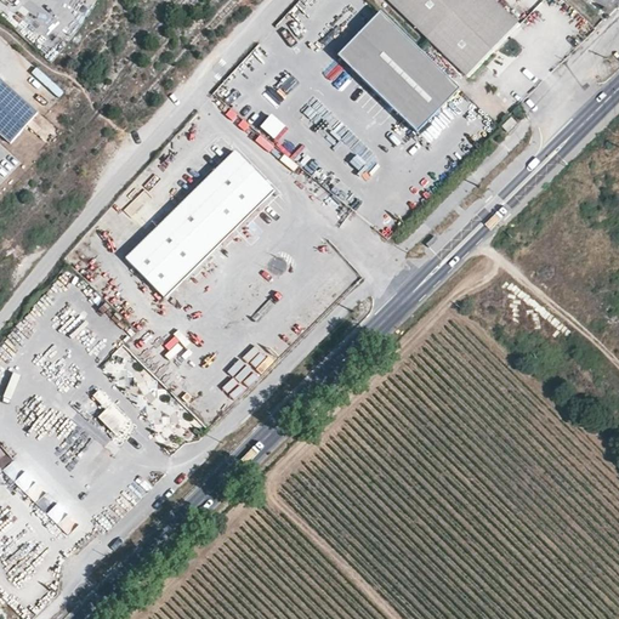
[(520,23),(494,0),(391,0),(471,74),(520,23)]
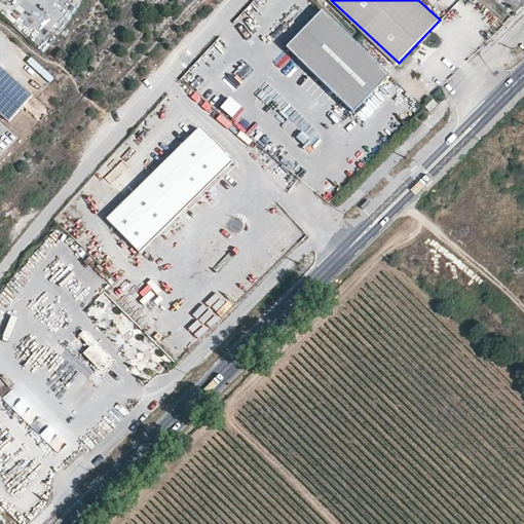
[(295,57),(331,19),(320,7),(285,45),(295,57)]
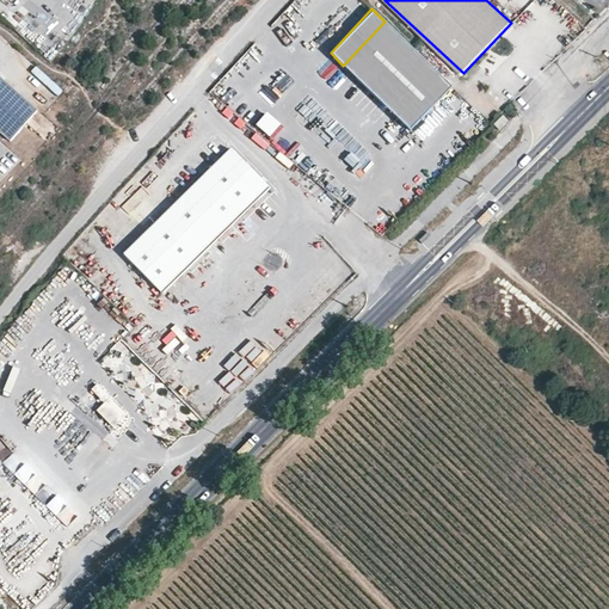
[(410,128),(451,84),(385,22),(343,66),(410,128)]
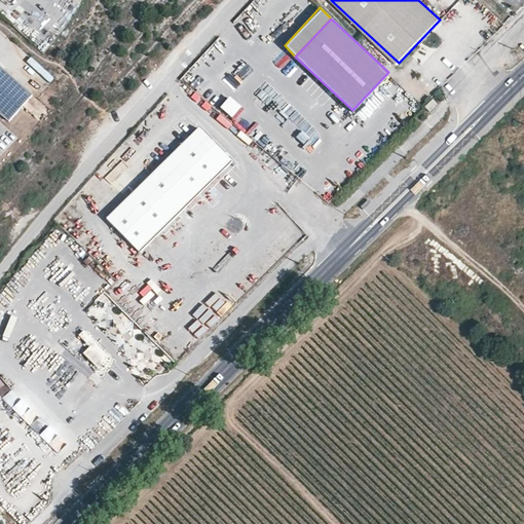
[(44,44),(53,34),(36,20),(27,30),(44,44)]
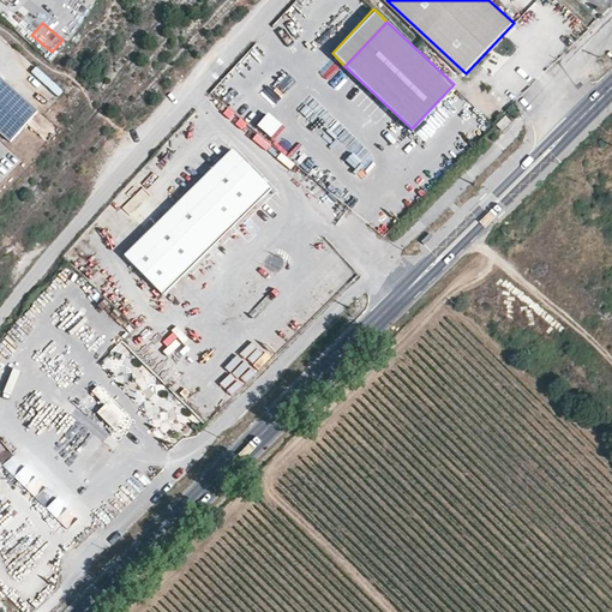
[(300,51),(307,59),(321,47),(313,40),(300,51)]
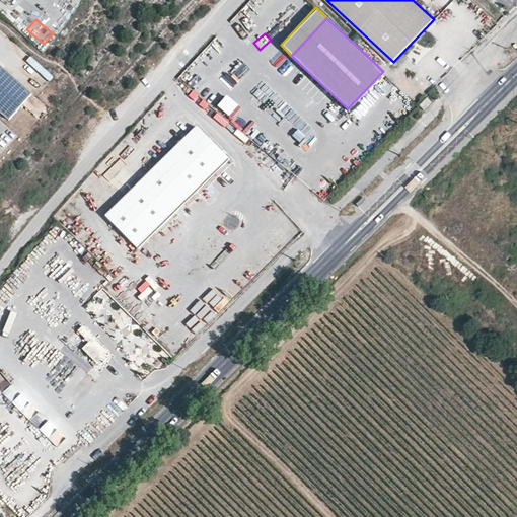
[(0,109),(8,117),(31,92),(0,62),(0,109)]
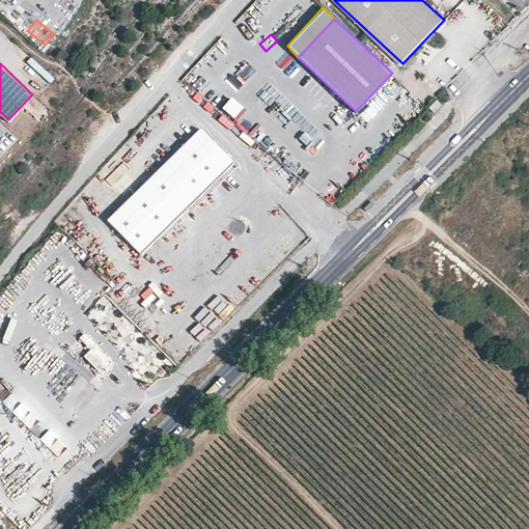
[(229,96),(220,107),(234,120),(244,110),(229,96)]
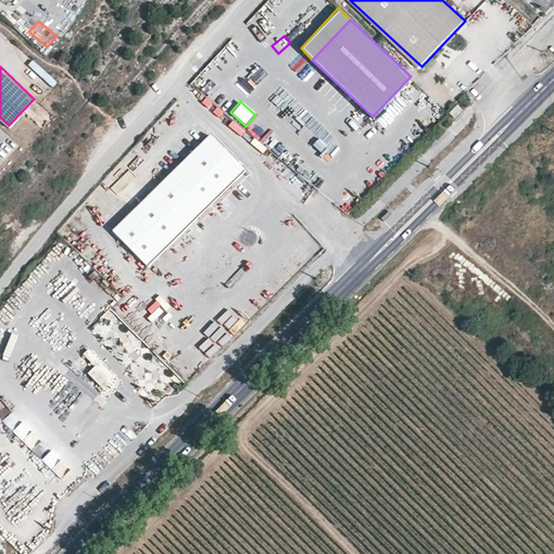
[(456,103),(447,113),(452,117),(462,109),(456,103)]
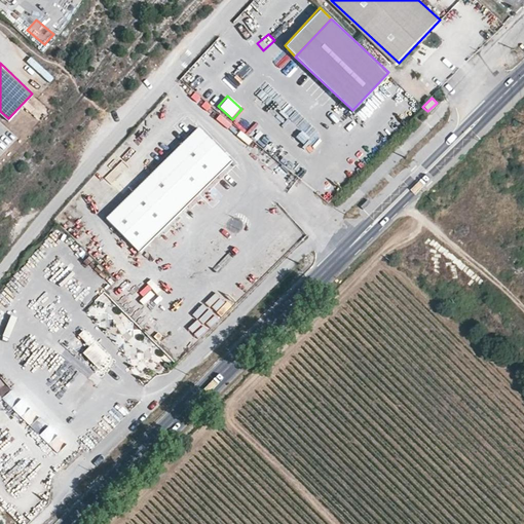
[(242,115),(235,124),(247,135),(254,125),(242,115)]
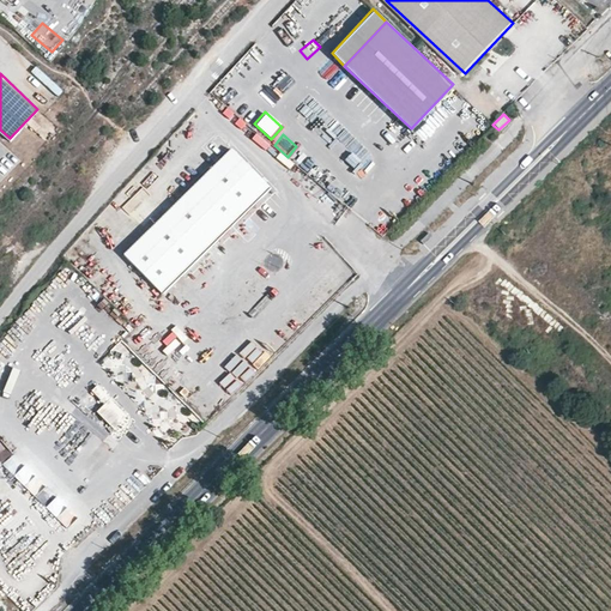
[(161,294),(268,191),(230,150),(122,254),(161,294)]
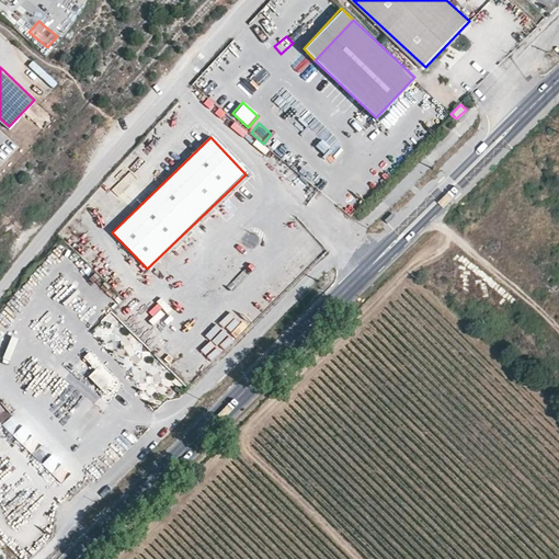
[(231,315),(242,327),(248,321),(237,310),(231,315)]
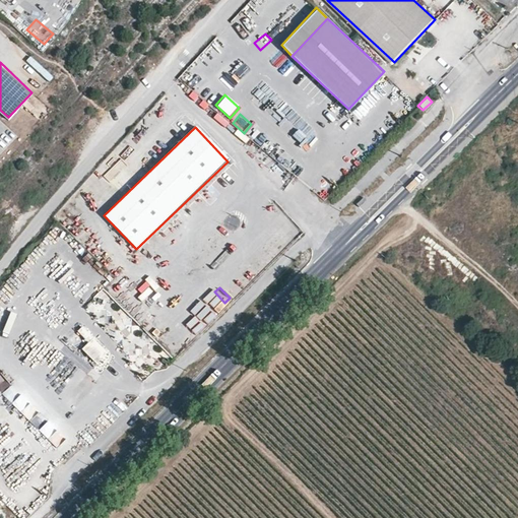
[(194,334),(204,324),(187,306),(177,316),(194,334)]
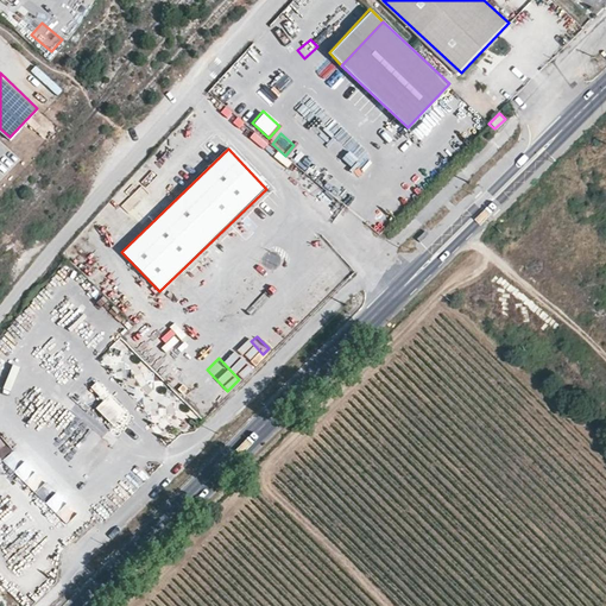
[(101,397),(90,406),(109,425),(125,410),(94,379),(88,385),(101,397)]
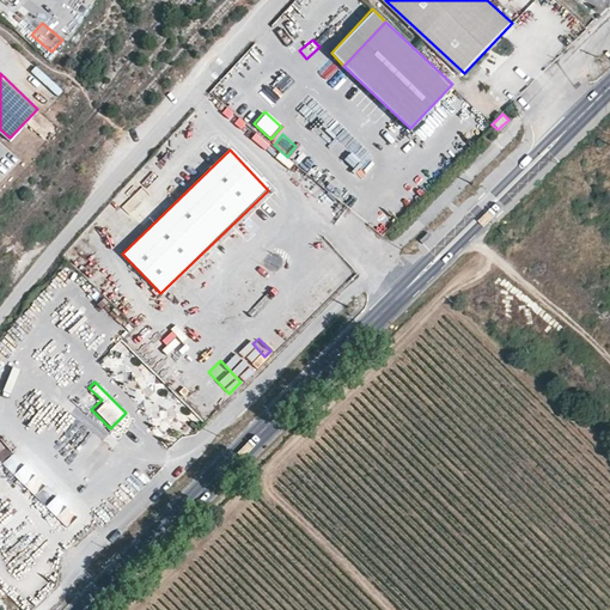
[(47,481),(36,496),(46,501),(55,487),(47,481)]
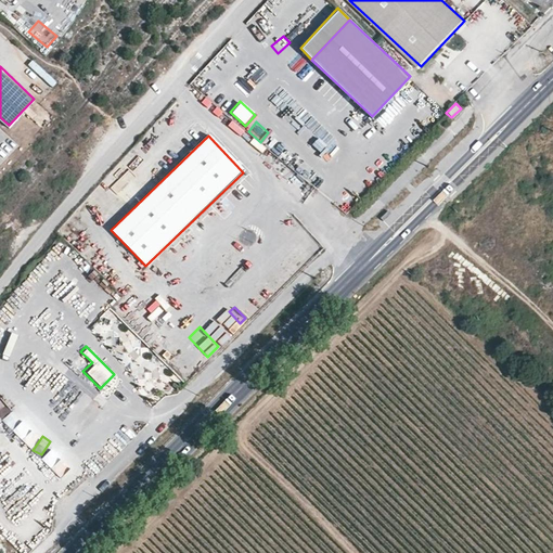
[(60,473),(66,465),(59,458),(51,466),(60,473)]
